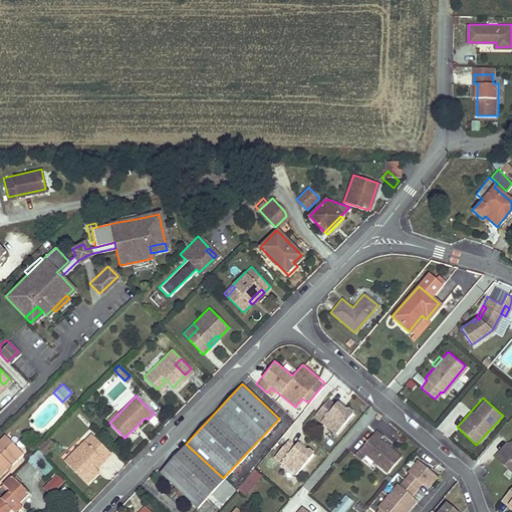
[(326,400),(316,412),(322,418),(320,421),(334,434),(351,414),(347,410),(344,411),(335,403),(333,406),(326,400)]
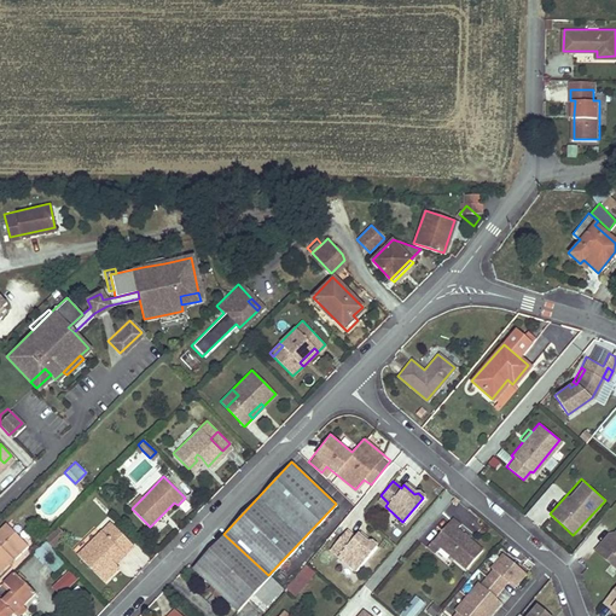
[(414,494),(418,493),(406,482),(404,484),(414,494)]
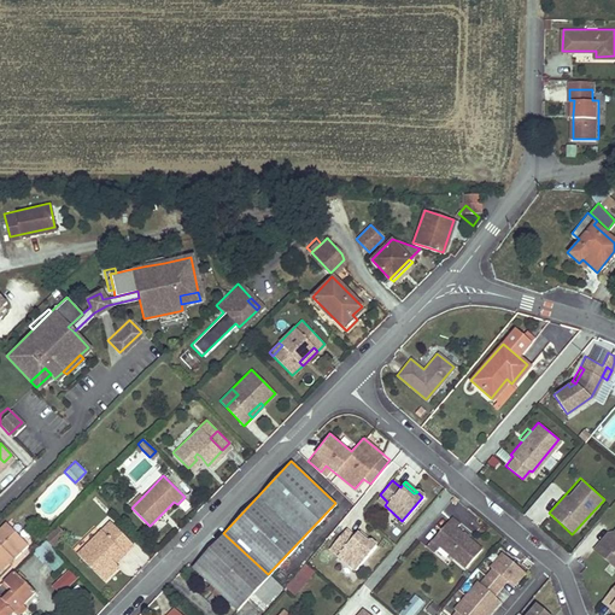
[(127,504),(132,508),(142,497),(139,493),(127,504)]
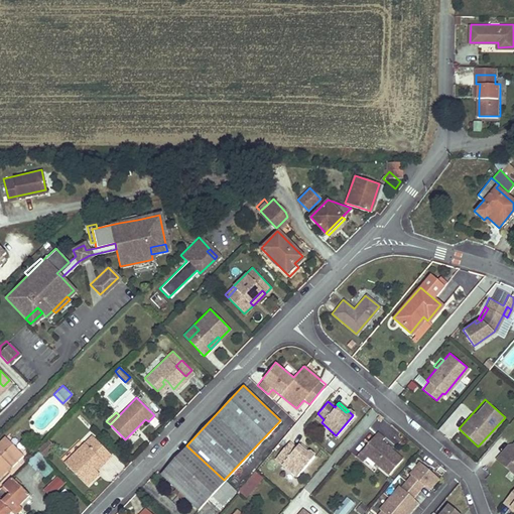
[(385,434),(378,428),(360,451),(387,475),(400,459),(379,440),(385,434)]
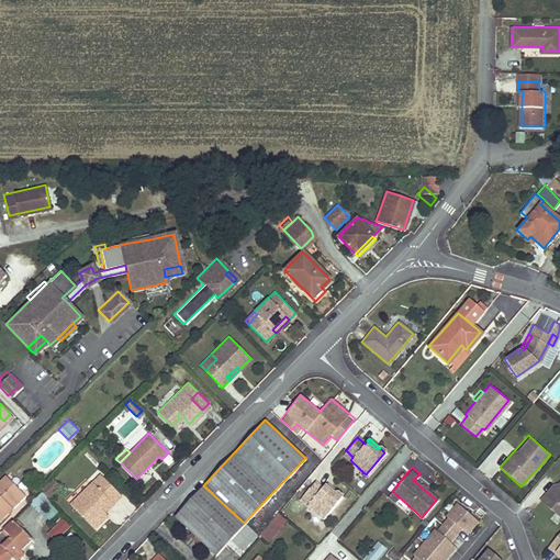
[(122,495),(101,476),(71,504),(94,528),(109,514),(107,511),(103,508),(112,500),(114,503),(122,495)]
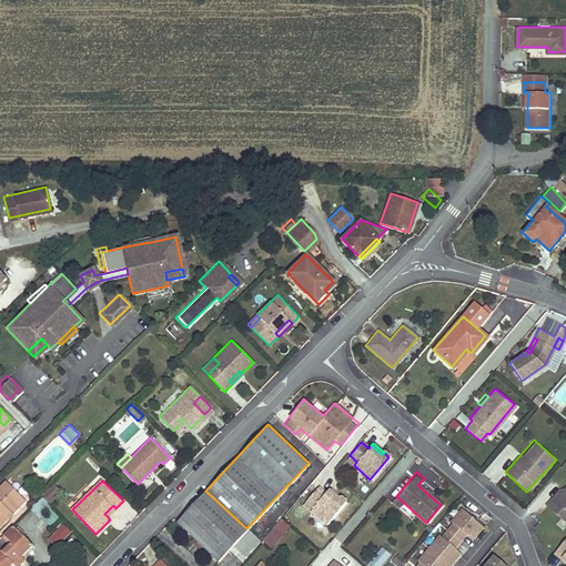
[(23,501),(4,482),(0,485),(0,524),(23,501)]
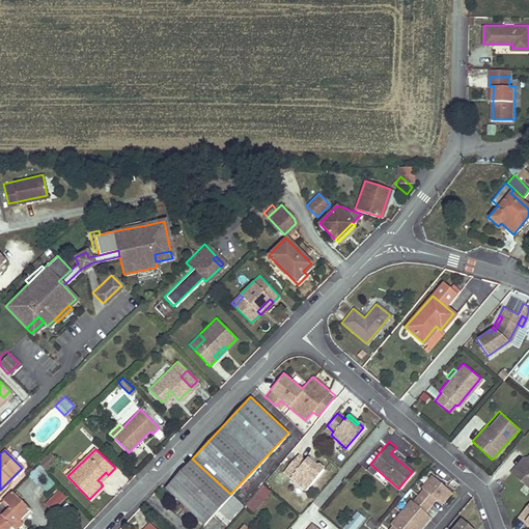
[(50,450),(48,452),(55,461),(57,458),(50,450)]
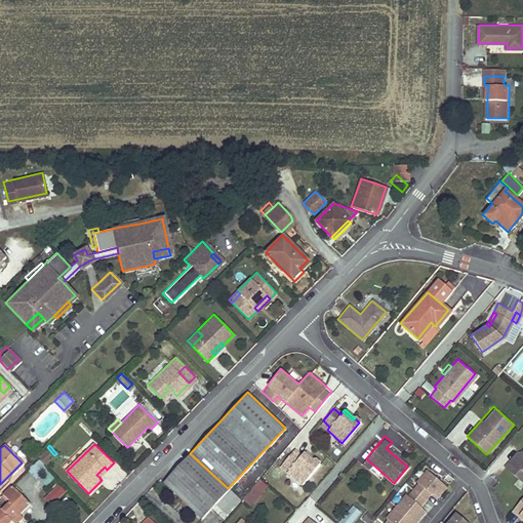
[(47,447),(38,456),(45,464),(54,455),(47,447)]
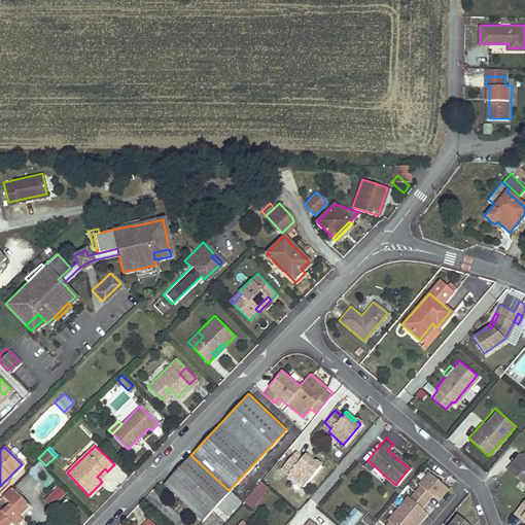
[(524,451),(523,454),(516,463),(513,460),(506,467),(520,479),(524,471),(524,451)]
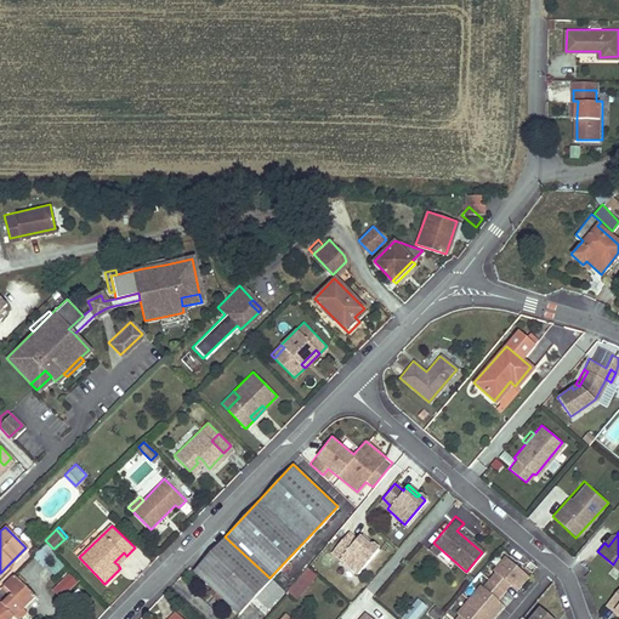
[(378,549),(372,545),(368,545),(358,537),(355,540),(346,533),(334,547),(342,555),(339,558),(357,573),(378,549)]
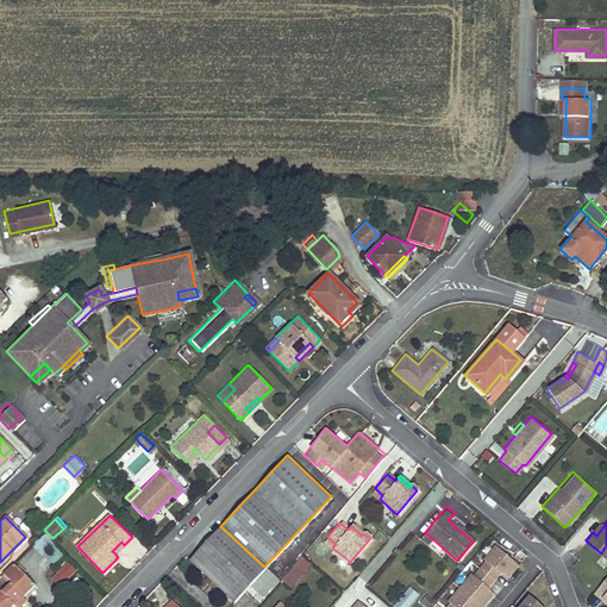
[(364,534),(352,524),(351,526),(361,534),(364,534)]
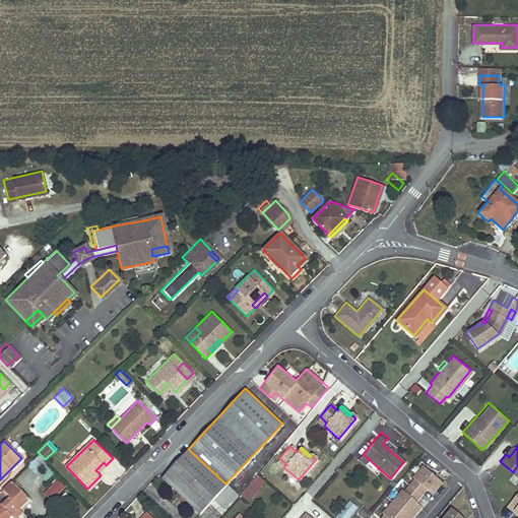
[(511,448),(506,454),(509,457),(516,448),(511,448)]
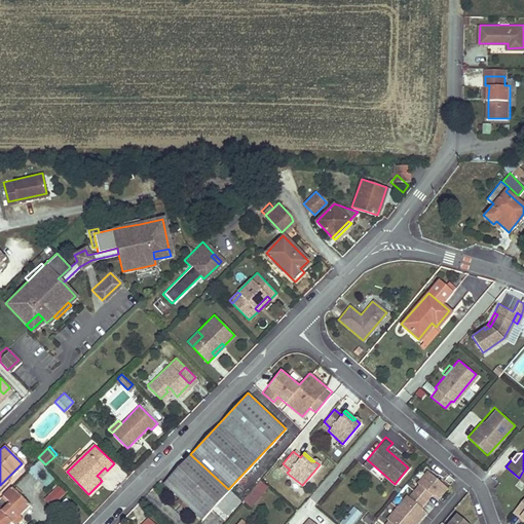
[(228,489),(190,454),(163,482),(180,497),(184,502),(201,518),(214,504),(228,489)]
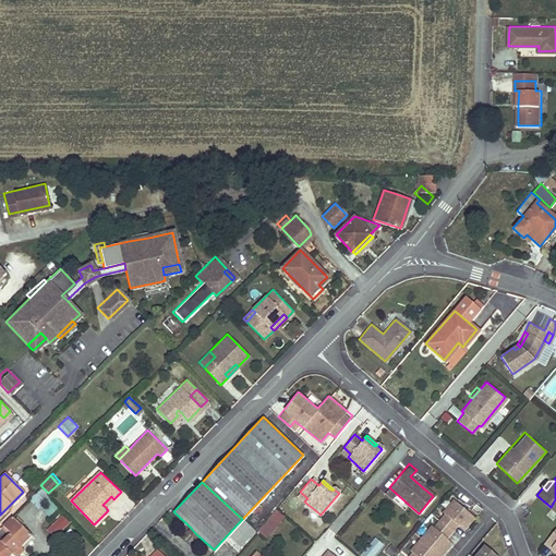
[(50,497),(41,488),(31,497),(40,507),(50,497)]
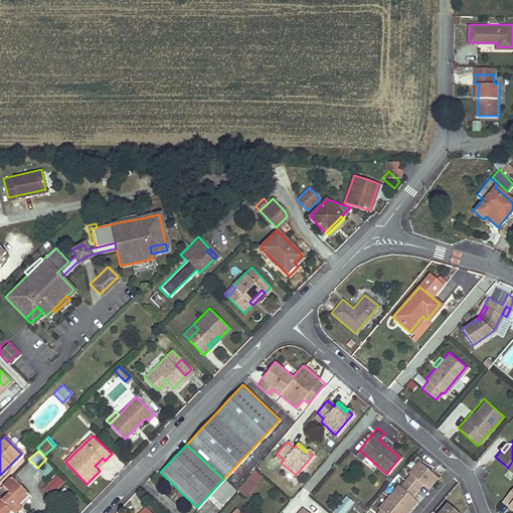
[(95,466),(98,468),(105,461),(103,458),(95,466)]
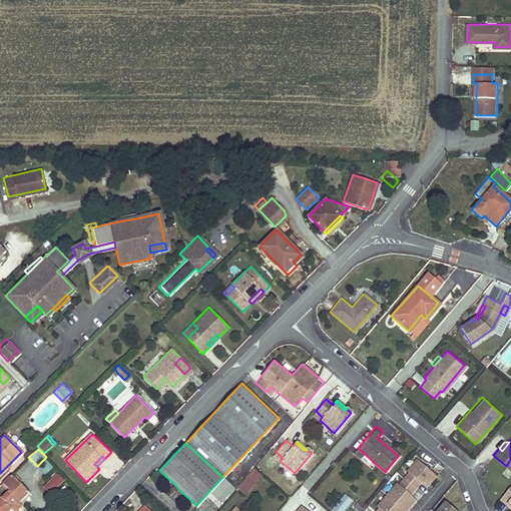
[(435,475),(416,459),(406,470),(408,472),(398,484),(396,483),(377,506),(379,507),(375,510),(404,510),(413,501),(410,497),(409,494),(420,482),(423,481),(427,484),(435,475)]
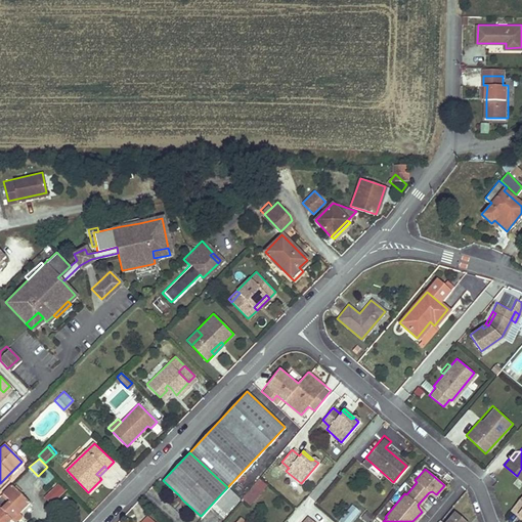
[(249,504),(266,485),(258,477),(240,496),(249,504)]
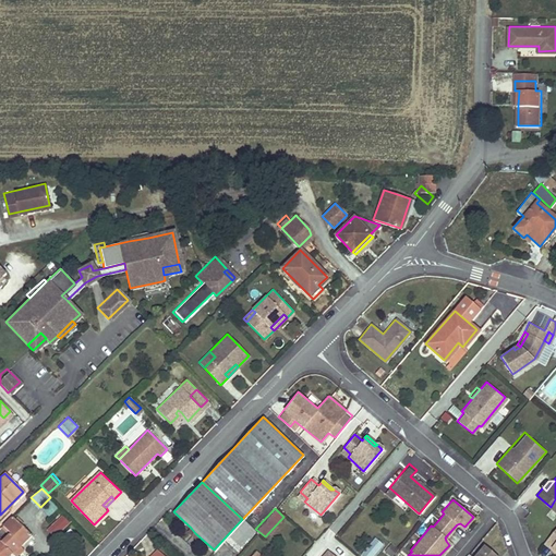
[(46,528),(53,536),(69,521),(60,514),(46,528)]
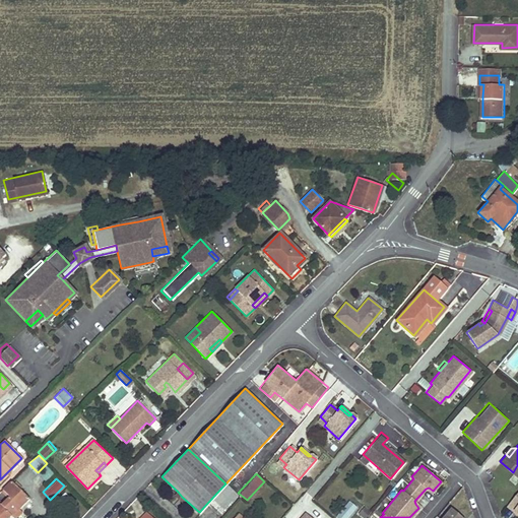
[(1,505),(0,504),(0,517),(7,517),(11,515),(17,509),(27,498),(11,480),(2,489),(10,497),(1,505)]
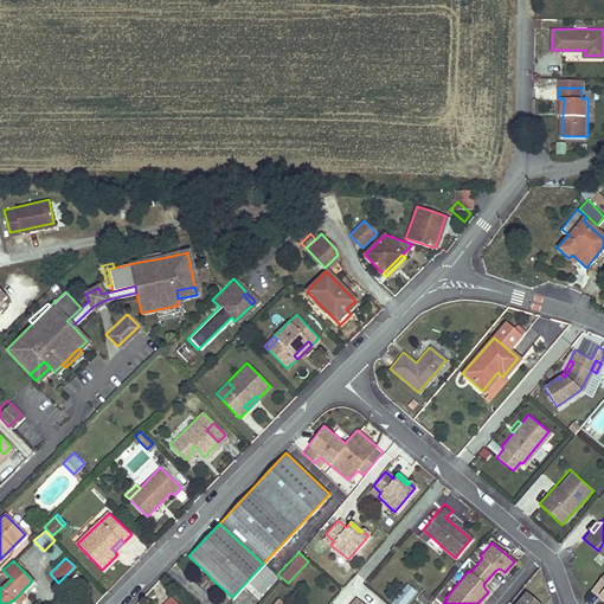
[(259,593),(276,576),(263,564),(246,582),(259,593)]
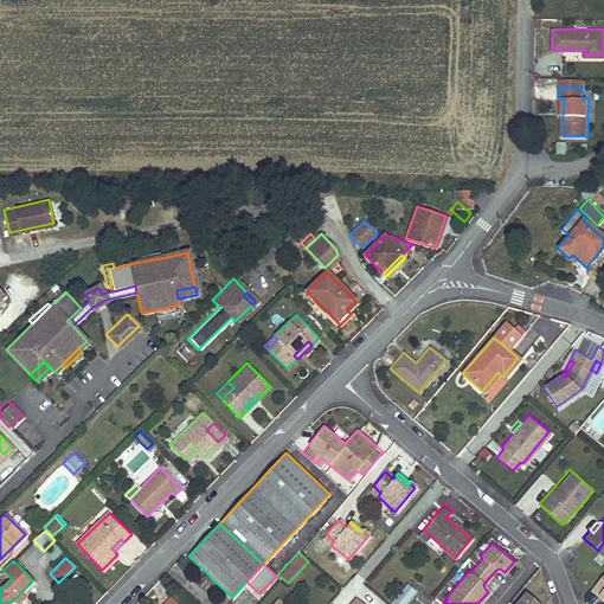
[(603,598),(603,573),(593,586),(601,592),(599,595),(603,598)]
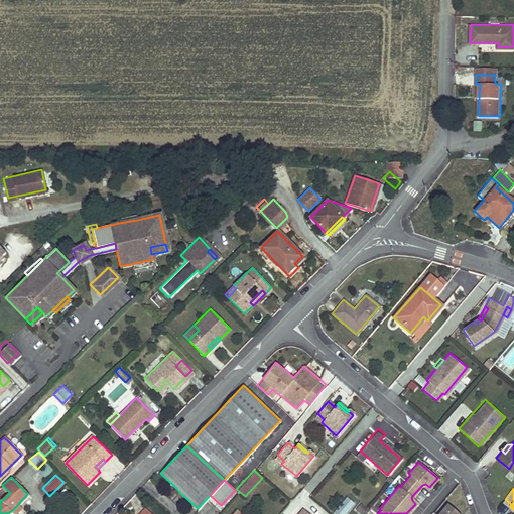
[(511,504),(505,499),(502,503),(508,508),(510,506),(511,504)]
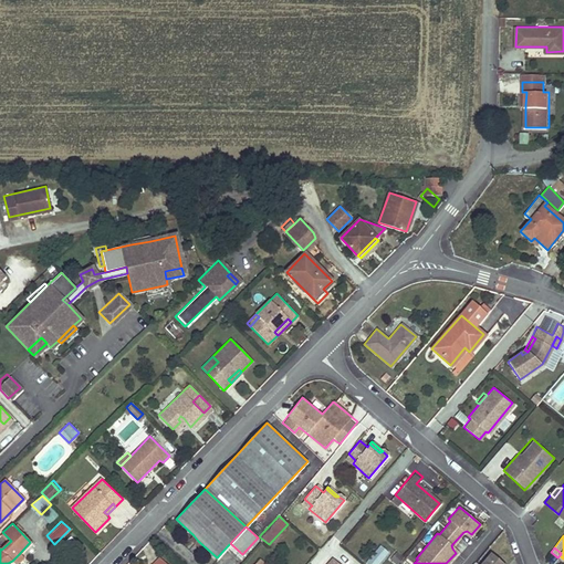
[(22,556),(19,554),(12,561),(16,563),(22,556)]
